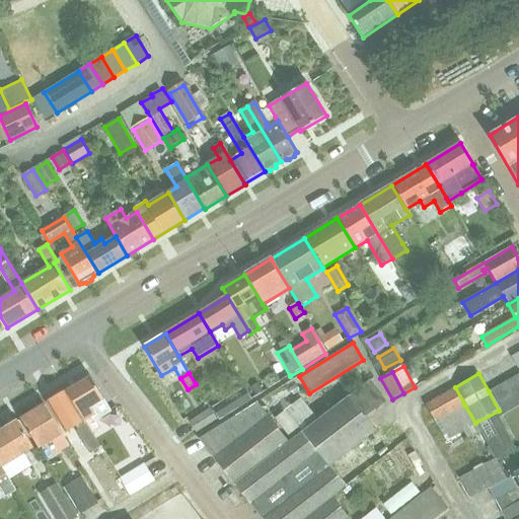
[(518,374),(510,380),(518,396),(518,374)]
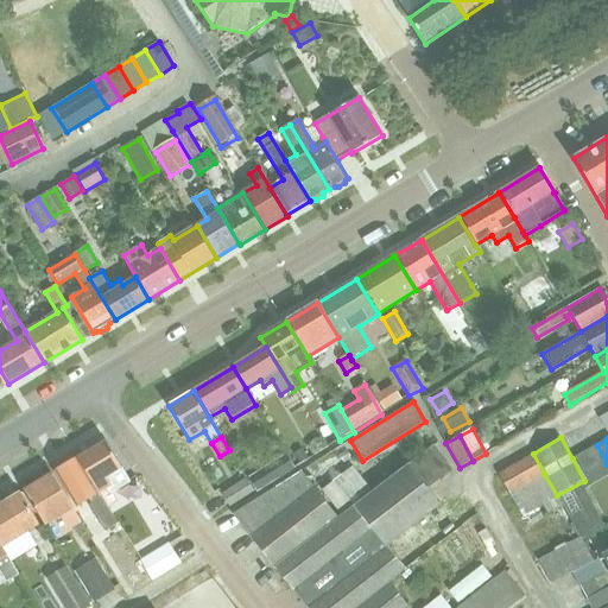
[(106,442),(78,458),(108,508),(116,502),(112,494),(131,482),(106,442)]
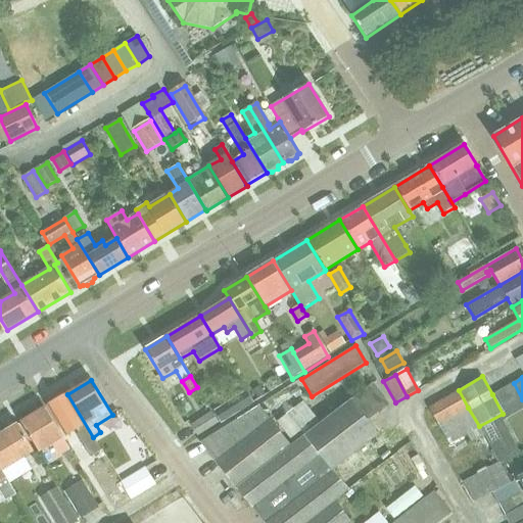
[(372,382),(361,390),(377,411),(387,402),(372,382)]
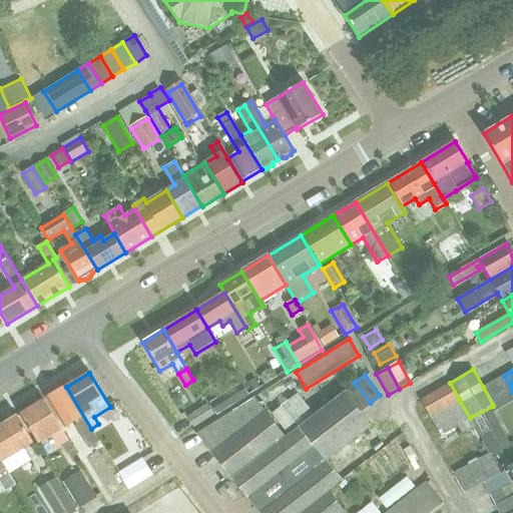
[(512,392),(504,376),(493,382),(506,405),(512,401),(512,392)]
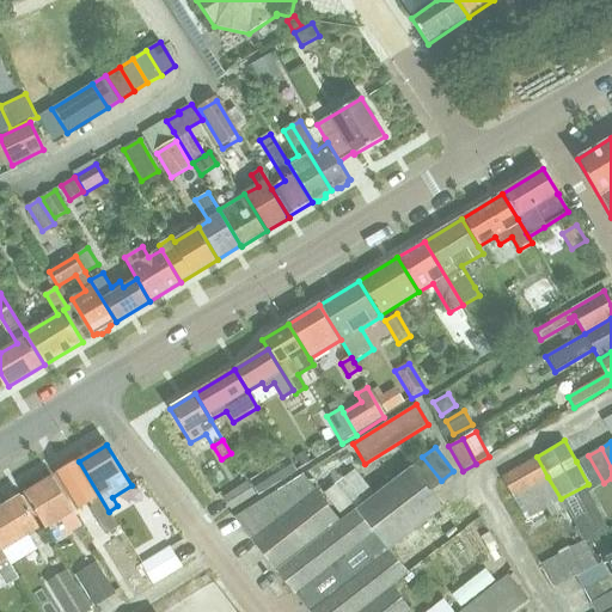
[(304,453),(295,458),(301,467),(310,463),(304,453)]
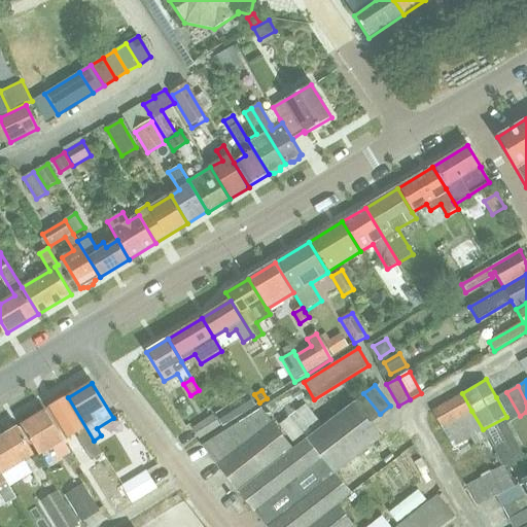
[(496,397),(506,417),(510,422),(520,416),(506,392),(496,397)]
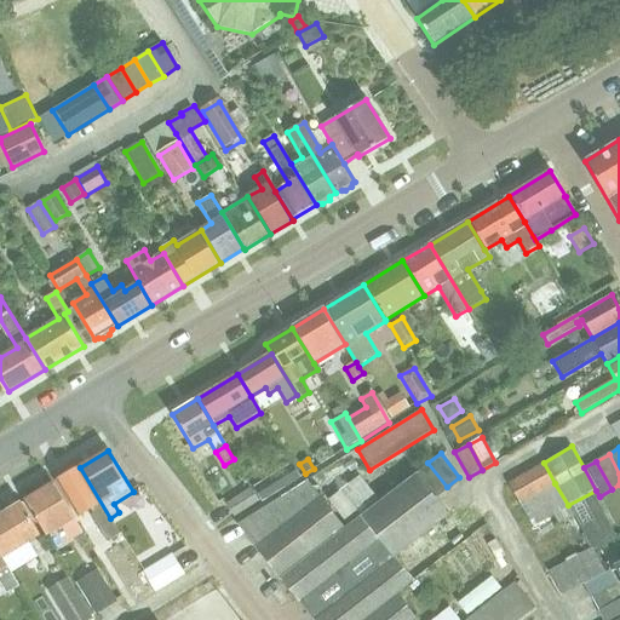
[(447,487),(428,463),(415,472),(435,497),(447,487)]
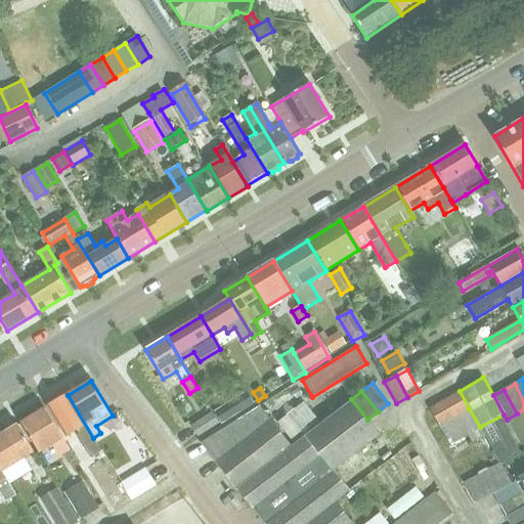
[(469,408),(460,391),(428,408),(438,426),(469,408)]
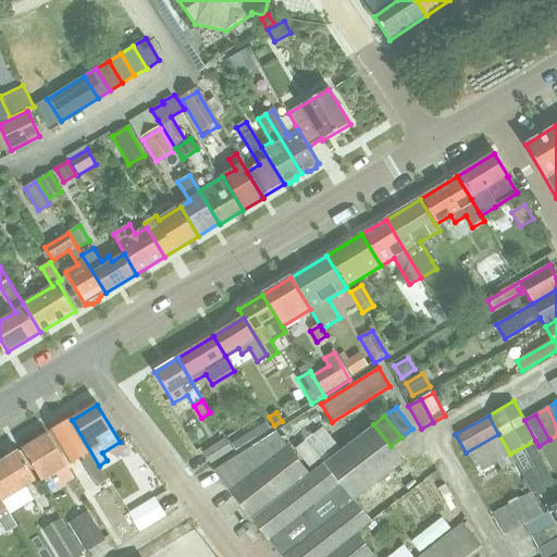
[(72,420),(50,433),(69,463),(70,465),(81,457),(84,462),(82,463),(96,487),(108,480),(99,466),(72,420)]
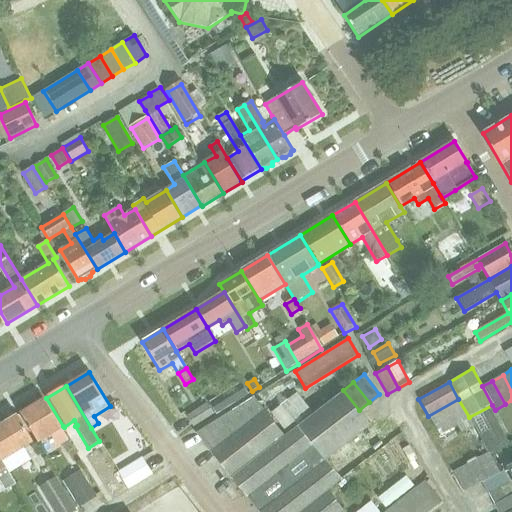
[(284,437),(230,478),(256,511),(297,511),(327,489),(340,479),(325,460),(370,425),(359,410),(343,390),(284,437)]
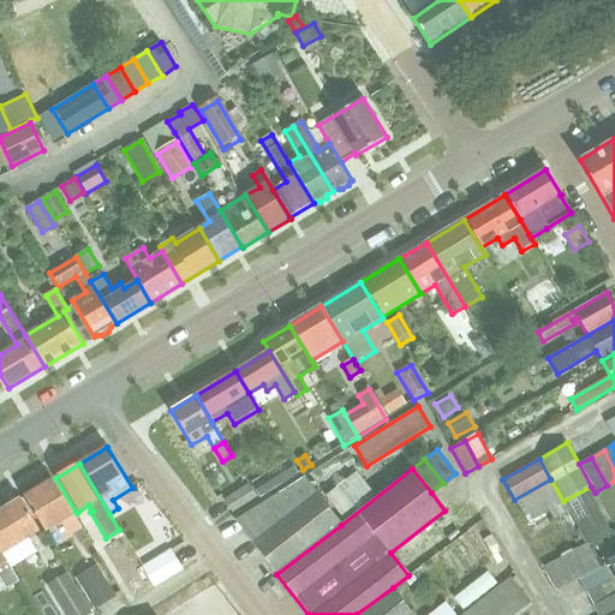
[(269,472),(251,483),(260,497),(278,485),(269,472)]
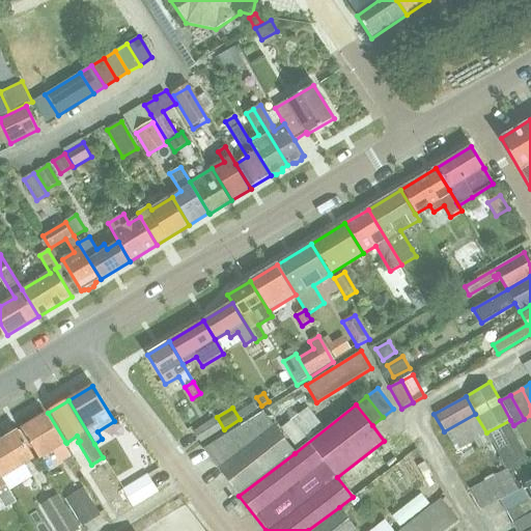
[(262,412),(202,449),(217,468),(239,496),(295,453),(273,425),(262,412)]
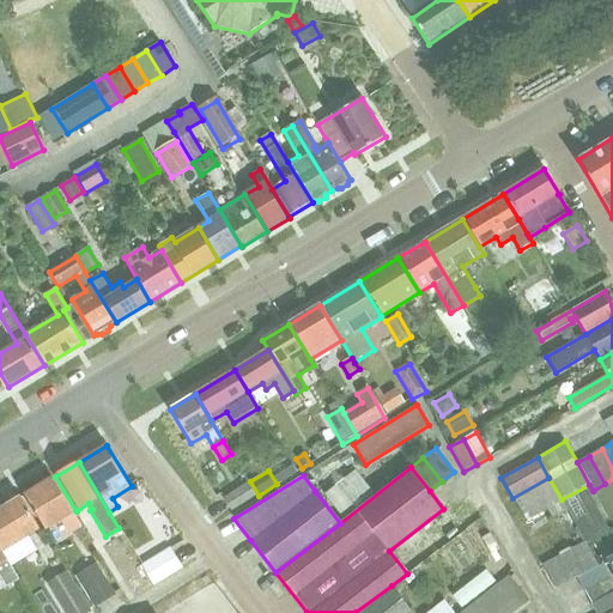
[(79,544),(89,538),(53,478),(24,495),(46,529),(60,521),(67,534),(72,530),(79,544)]
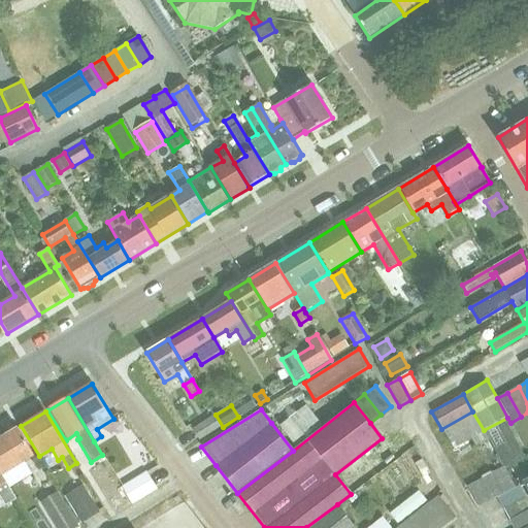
[(484,430),(472,411),(441,429),(453,450),(472,438),(476,447),(489,439),(485,431),(484,430)]
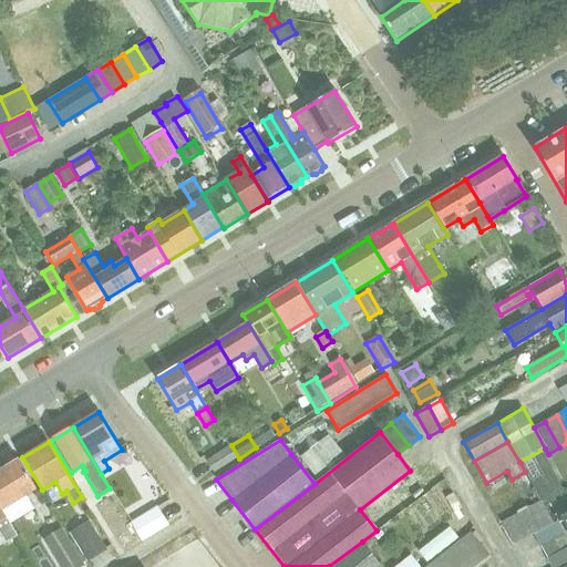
[(214,472),(236,459),(229,447),(207,461),(214,472)]
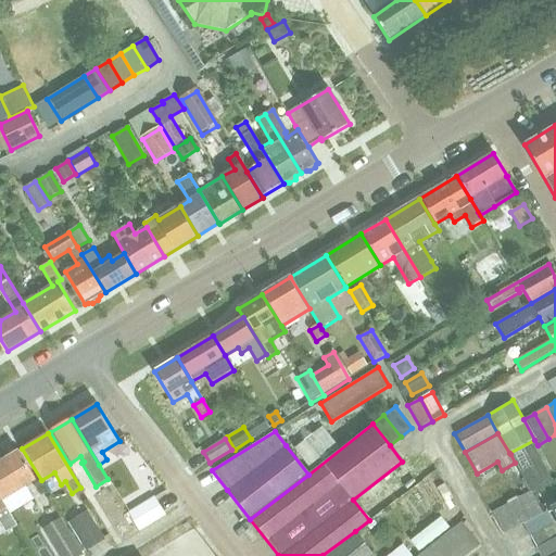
[(509,453),(510,454),(515,463),(517,466),(538,454),(541,452),(538,445),(534,440),(509,453)]
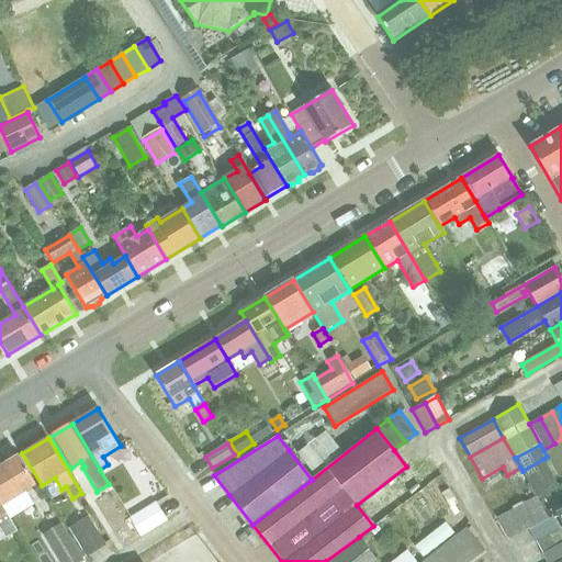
[(0,467),(0,504),(1,507),(36,485),(19,456),(0,467)]
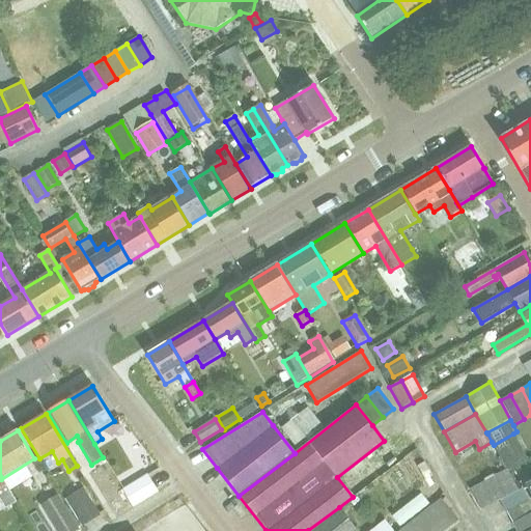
[(516,431),(513,434),(494,445),(501,457),(520,447),(524,445),(516,431)]
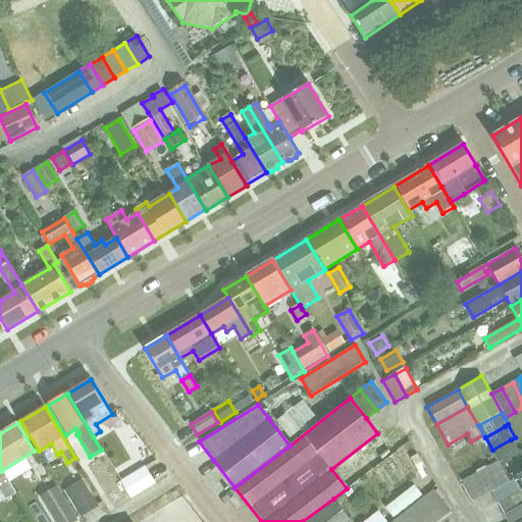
[(521,449),(515,437),(511,439),(492,450),(499,461),(500,463),(521,449)]
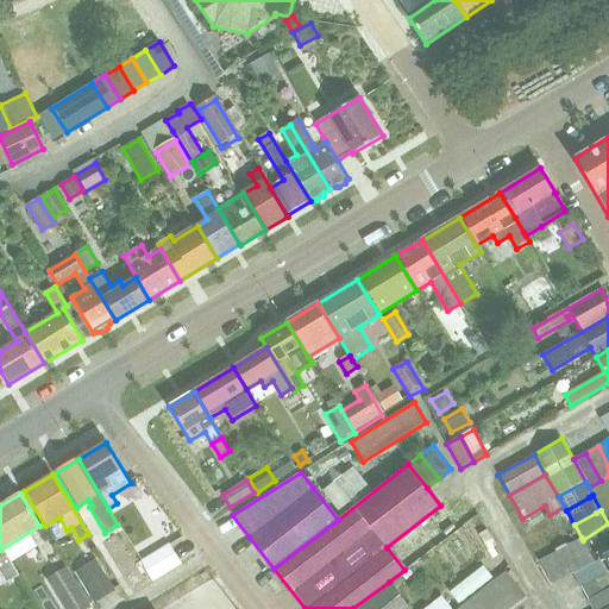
[(401,538),(390,547),(407,566),(418,557),(401,538)]
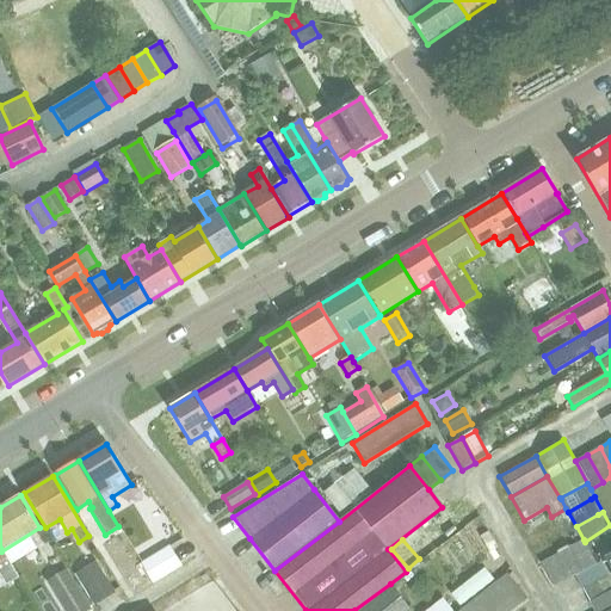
[(597,563),(585,542),(584,539),(541,563),(554,587),(575,575),(597,563)]
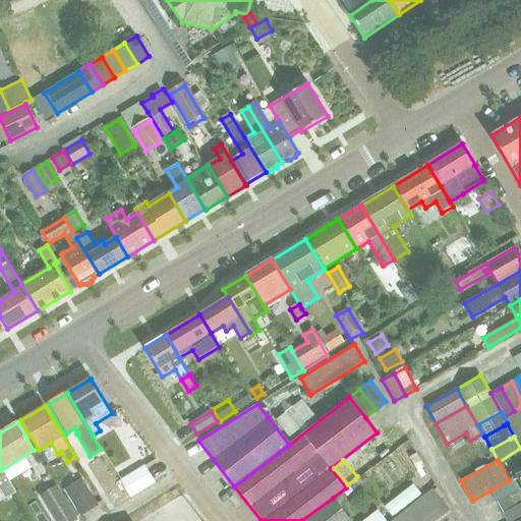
[(142,465),(120,481),(131,498),(154,481),(142,465)]
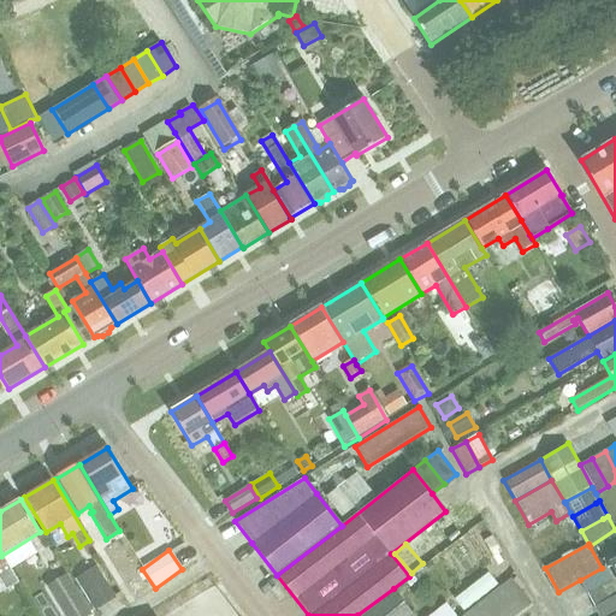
[(18,584),(1,556),(0,552),(0,576),(7,590),(18,584)]
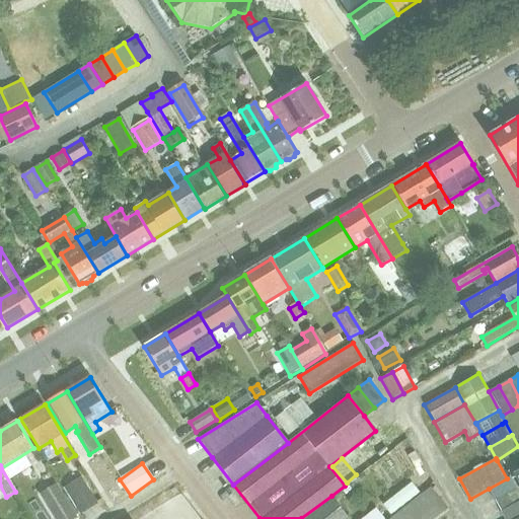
[(81,476),(63,488),(79,515),(97,504),(81,476)]
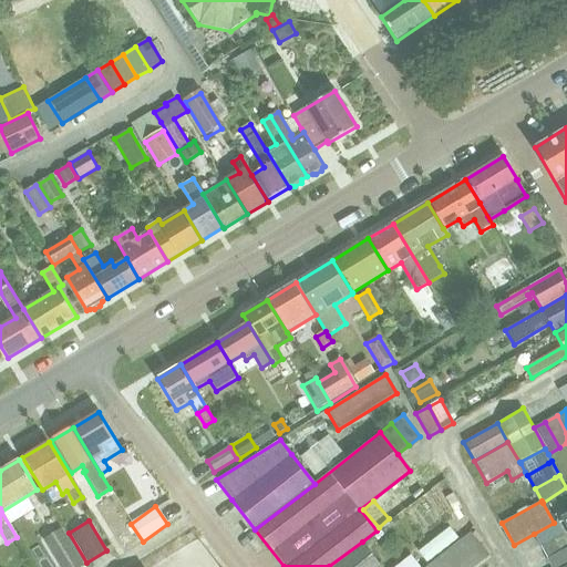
[(557,521),(554,523),(534,534),(540,546),(564,533),(557,521)]
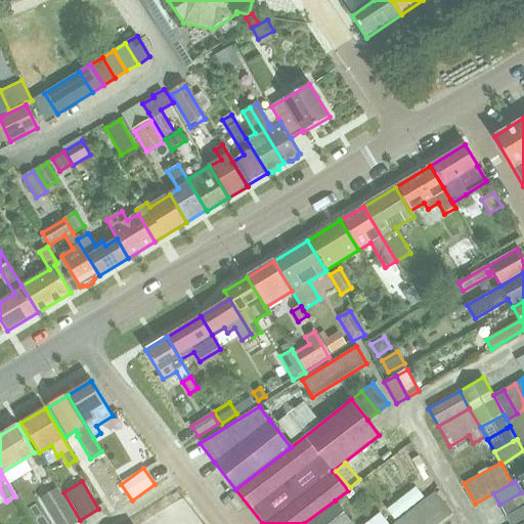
[(40,498),(54,523),(77,523),(78,523),(56,488),(40,498)]
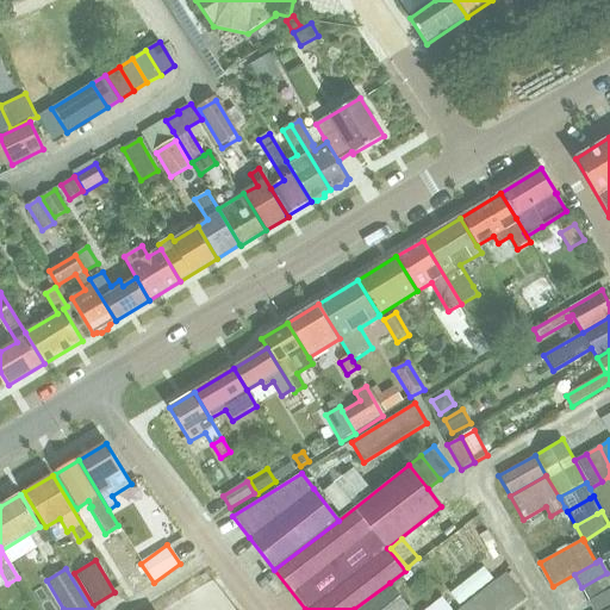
[(141,568),(123,580),(130,593),(149,582),(141,568)]
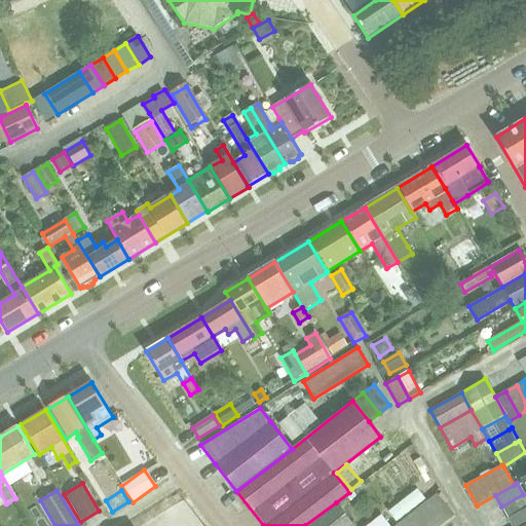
[(525,499),(523,494),(501,506),(508,518),(525,506),(525,499)]
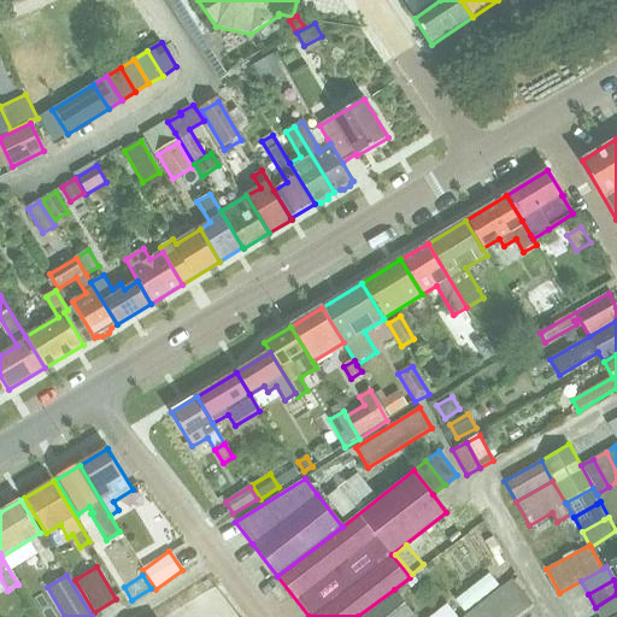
[(515,616),(530,605),(511,581),(464,616),(515,616)]
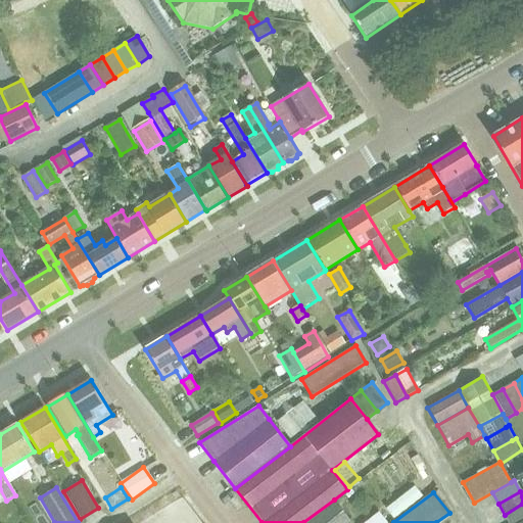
[(334,500),(303,522),(350,522),(351,522),(334,500)]
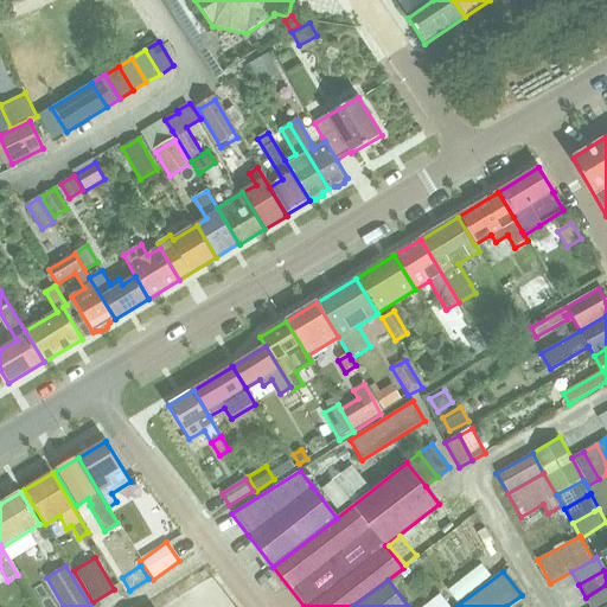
[(606,585),(586,598),(590,606),(595,606),(606,600),(606,585)]
